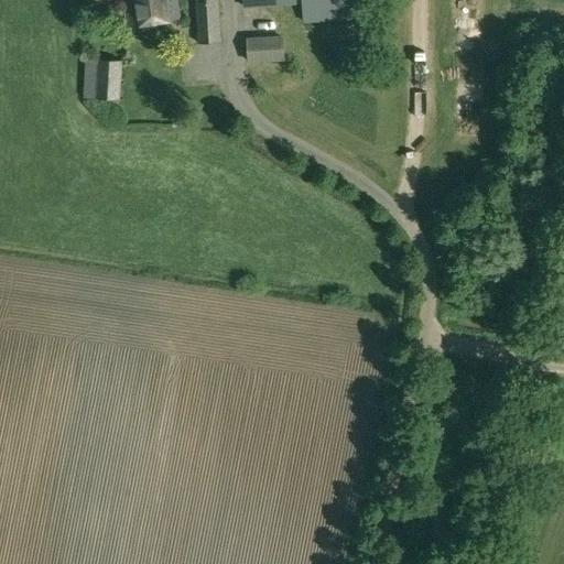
[(123,0),(128,26),(154,22),(180,18),(176,0),(123,0)]
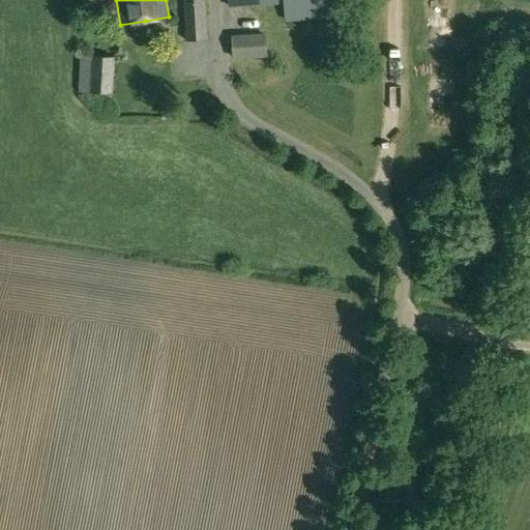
[(208,38),(205,0),(183,0),(186,40),(208,38)]
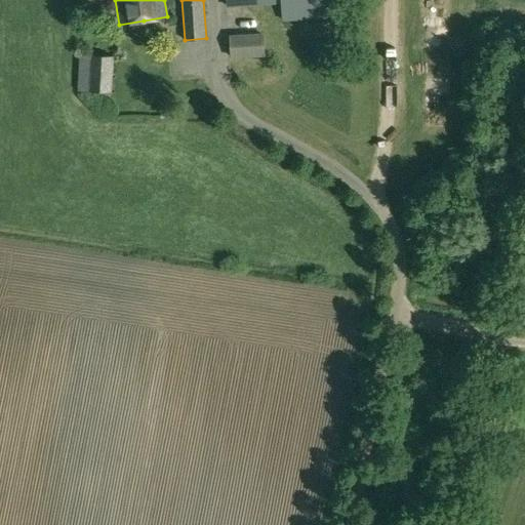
[(332,0),(226,0),(227,6),(281,3),(282,21),(333,17),(332,0)]
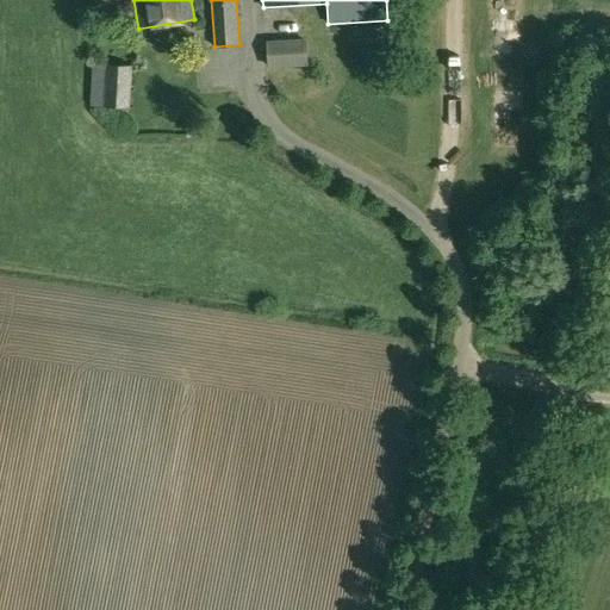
[(307,38),(268,41),(269,67),(306,66),(307,38)]
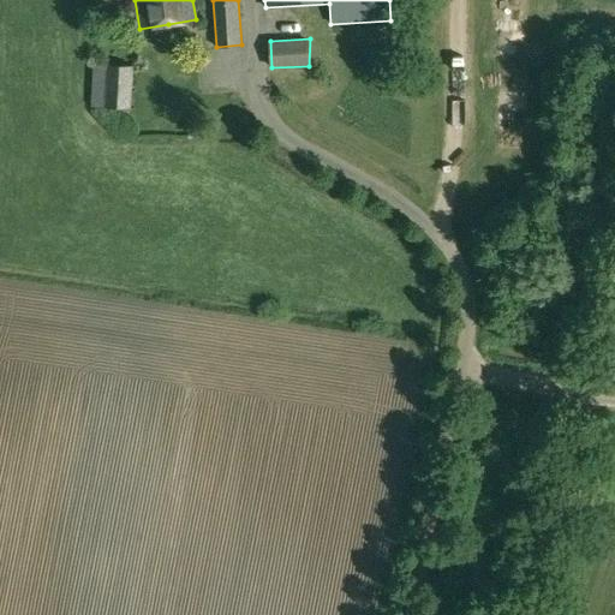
[(131,108),(133,65),(93,65),(91,106),(105,107),(130,108),(131,108)]
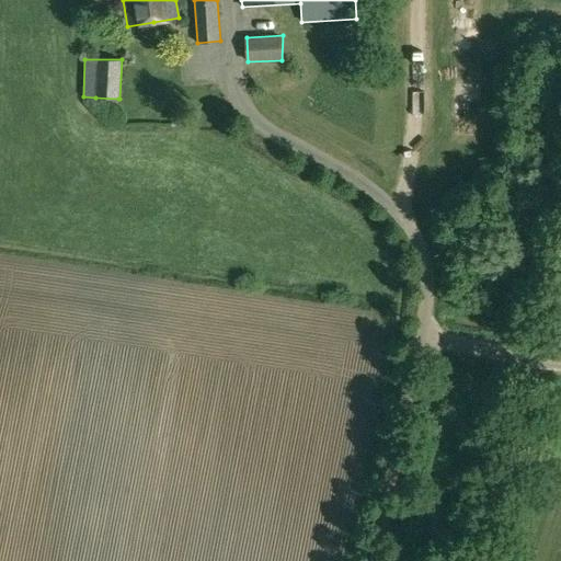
All buildings are outlined.
